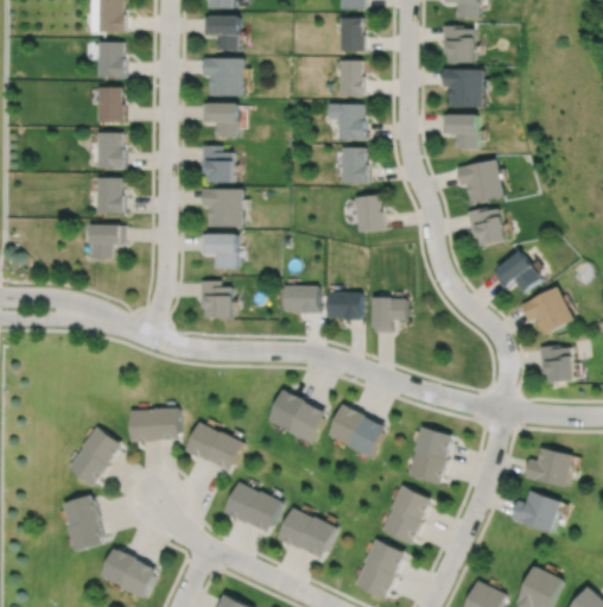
[(95,0),(95,33),(121,33),(122,16),(119,16),(119,0),(95,0)]
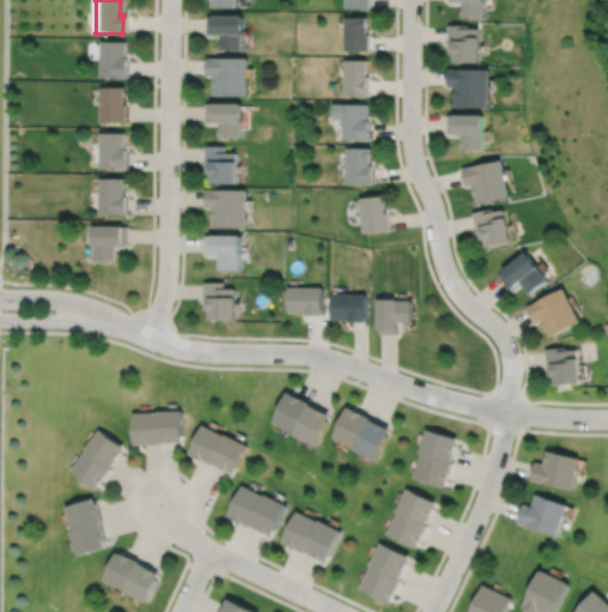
[(208,0),(208,2),(211,2),(211,11),(236,11),(236,0),(208,0)]
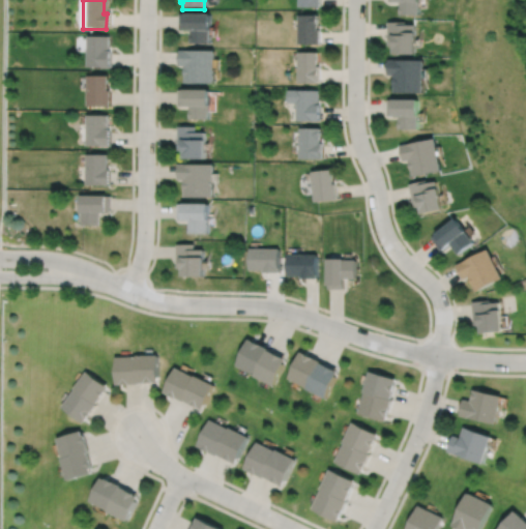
[(294,0),(294,8),(317,8),(317,0),(294,0)]
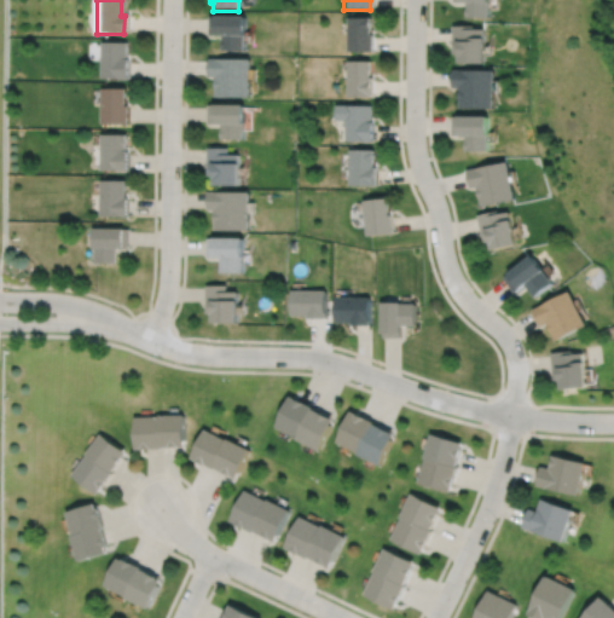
[(450,0),(450,3),(457,3),(457,4),(463,4),(463,18),(486,18),(486,4),(487,4),(487,0),(450,0)]
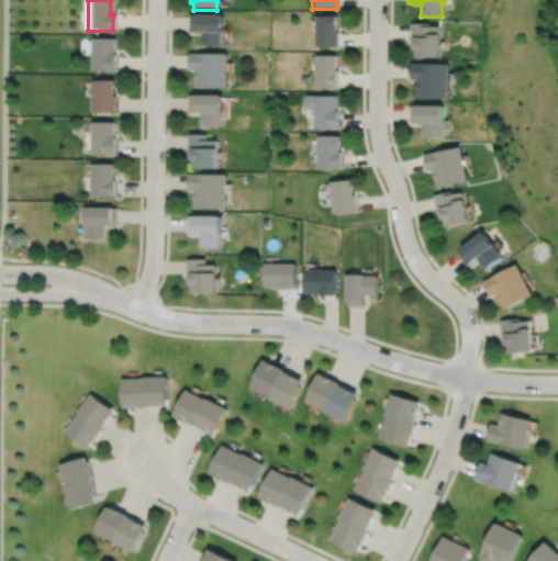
[(187,15),(187,33),(192,33),(192,34),(199,34),(199,47),(219,48),(220,17),(187,15)]
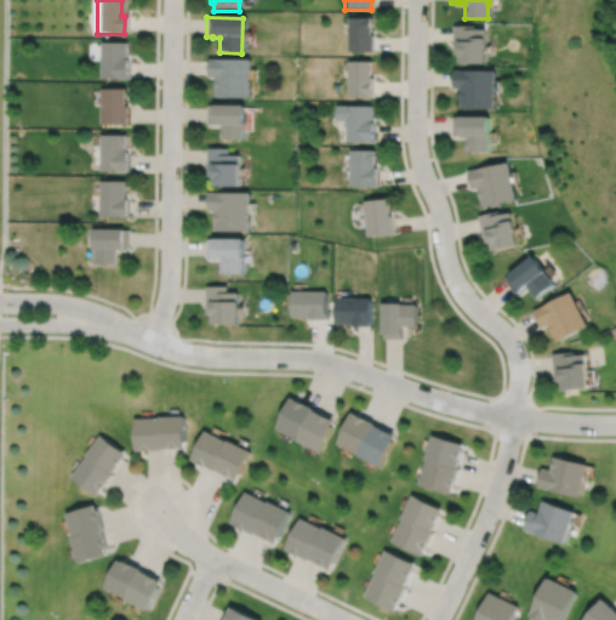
[(344,20),(344,53),(370,53),(371,38),(368,38),(369,20),(344,20)]
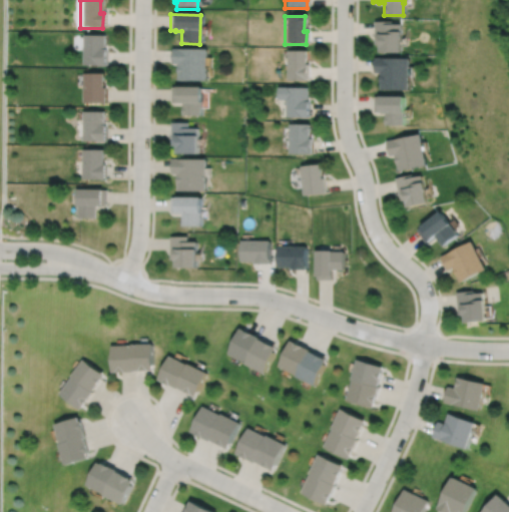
[(373,22),(373,45),(378,45),(378,46),(379,46),(379,54),(400,54),(401,33),(399,33),(399,25),(390,25),(390,22),(373,22)]
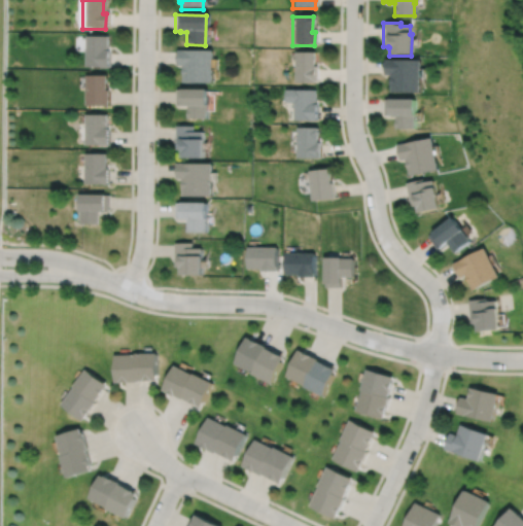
[(82,37),(81,69),(105,69),(105,53),(104,53),(104,37),(82,37)]
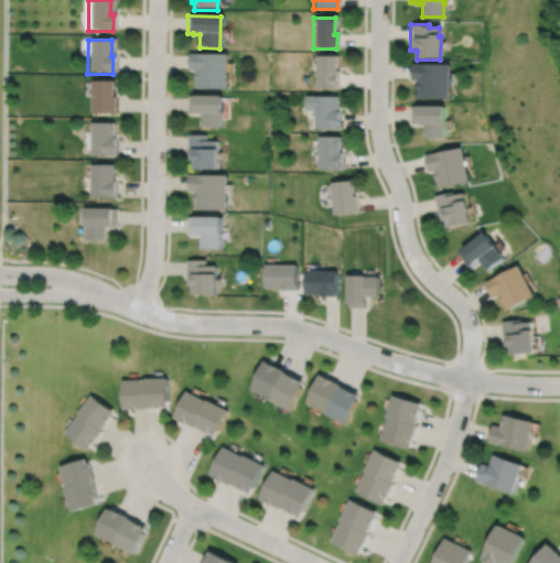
[(187,55),(186,72),(194,72),(193,90),(224,91),(225,55),(187,55)]
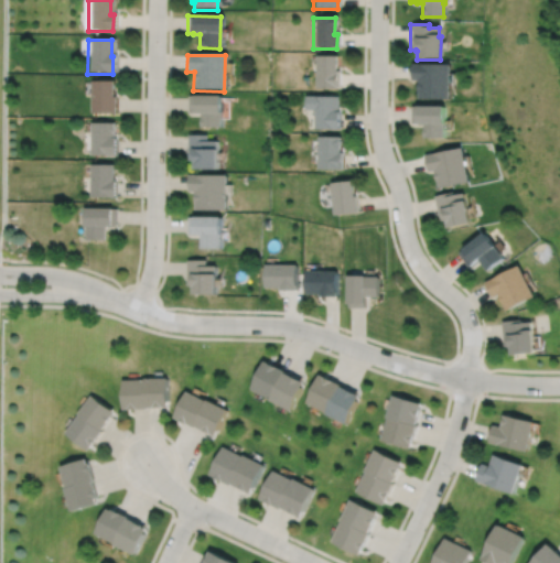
[(313,56),(312,90),(336,90),(337,73),(334,73),(334,57),(313,56)]
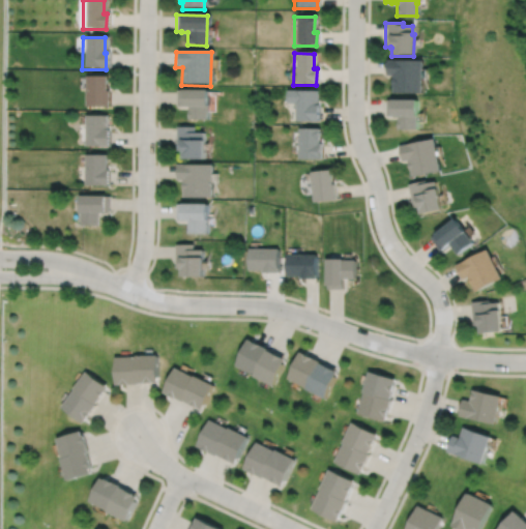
[(385,60),(385,76),(391,76),(391,94),(420,94),(420,61),(385,60)]
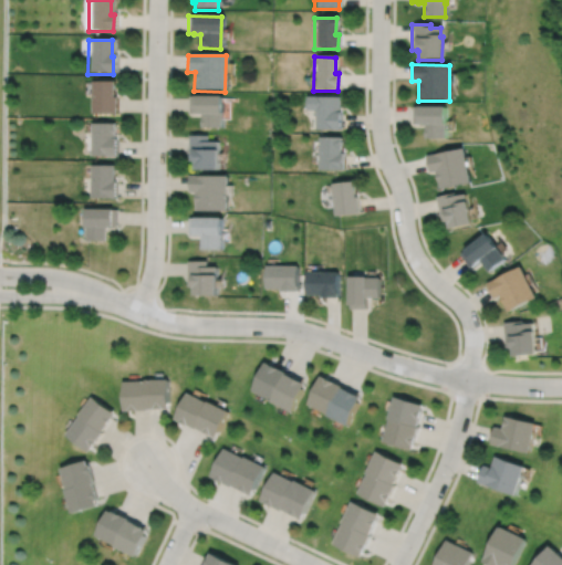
[(87,82),(87,116),(113,116),(114,98),(111,98),(111,82),(87,82)]
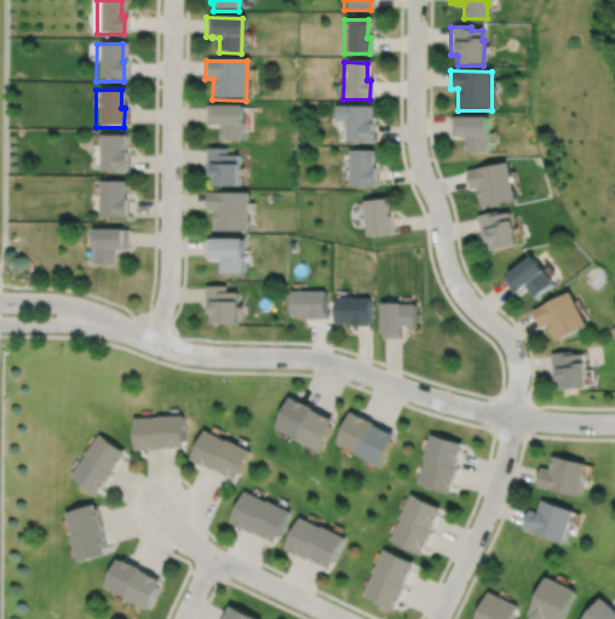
[(205,107),(205,126),(211,126),(211,129),(218,129),(218,142),(241,143),(241,107),(205,107)]
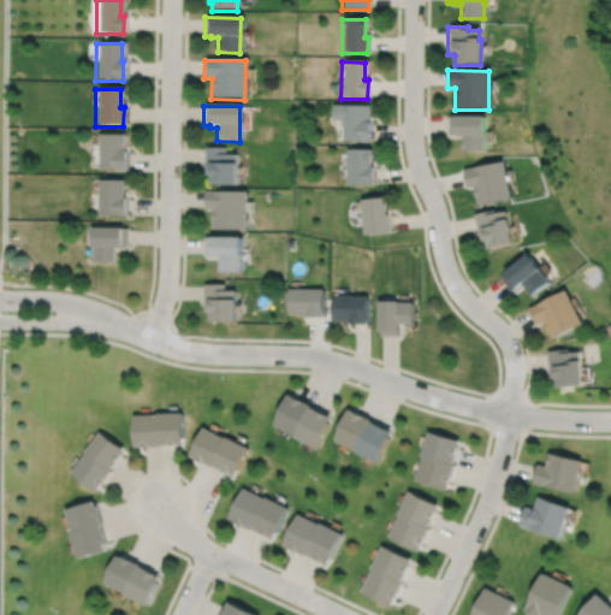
[(339,106),(339,143),(367,145),(367,124),(365,124),(365,106),(339,106)]
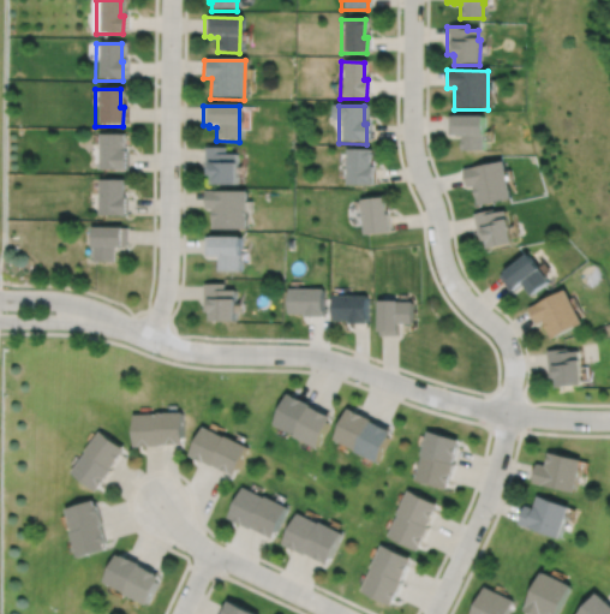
[(447,117),(447,136),(453,136),(453,137),(459,137),(459,151),(482,151),(482,138),(483,138),(483,117),(447,117)]
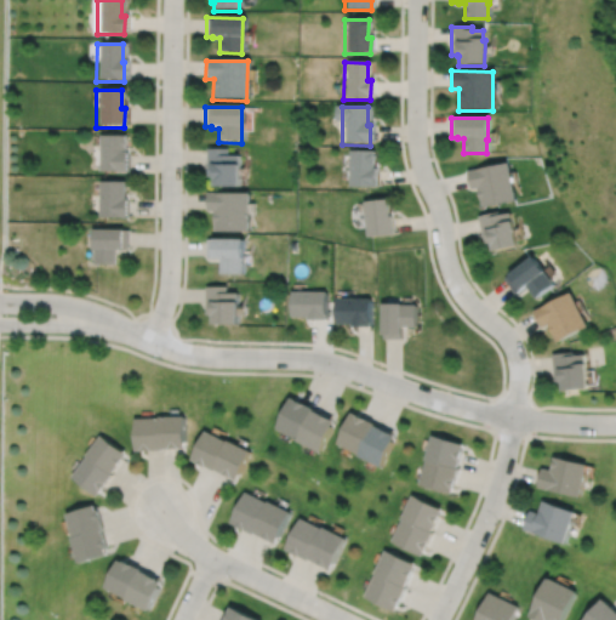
[(96,137),(96,175),(124,175),(124,154),(121,154),(121,137),(96,137)]
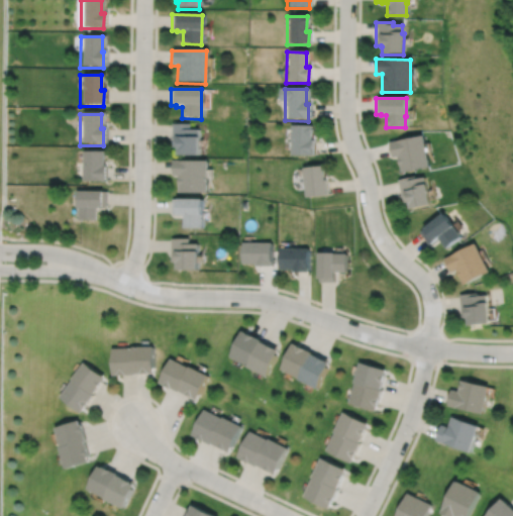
[(171,124),(171,149),(177,149),(177,160),(197,160),(198,140),(196,140),(196,130),(188,130),(188,125),(171,124)]
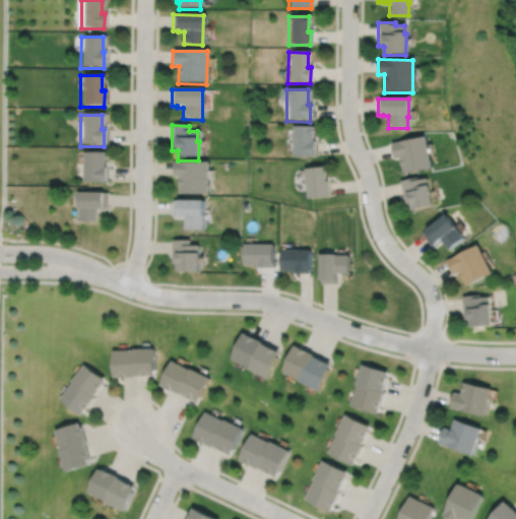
[(289,127),(289,158),(313,158),(313,143),(311,143),(311,127),(289,127)]
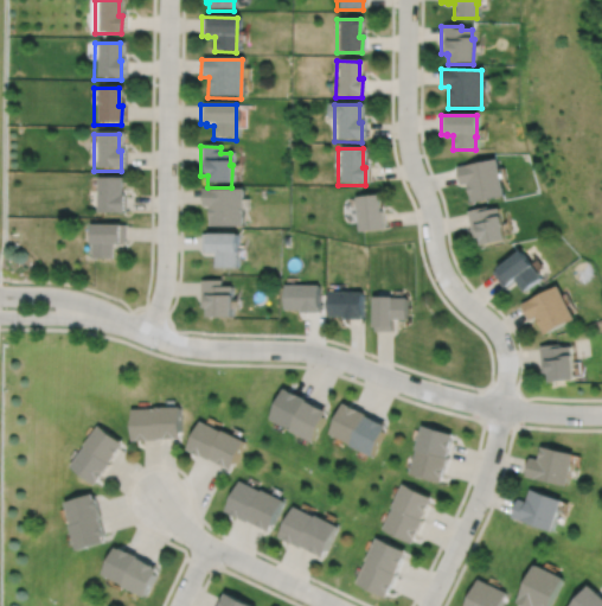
[(455,168),(459,186),(466,185),(469,204),(503,198),(495,160),(455,168)]
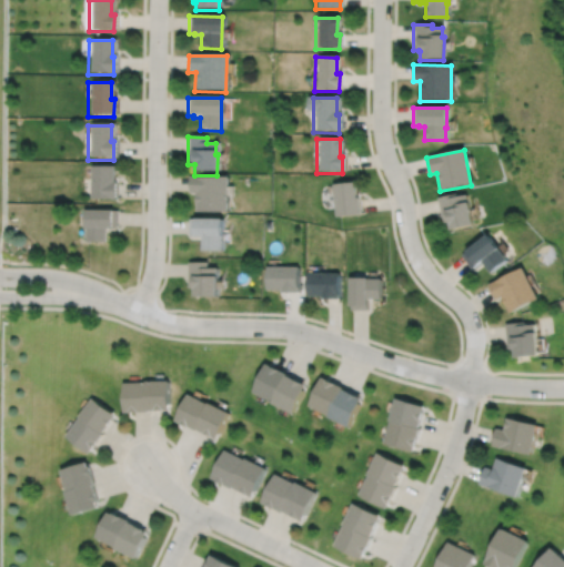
[(90,166),(90,201),(117,201),(117,183),(114,183),(114,168),(90,166)]
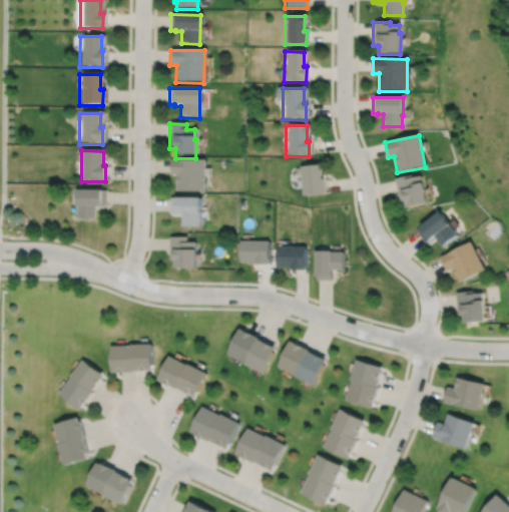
[(171,160),(171,175),(176,175),(176,192),(206,192),(206,160),(171,160)]
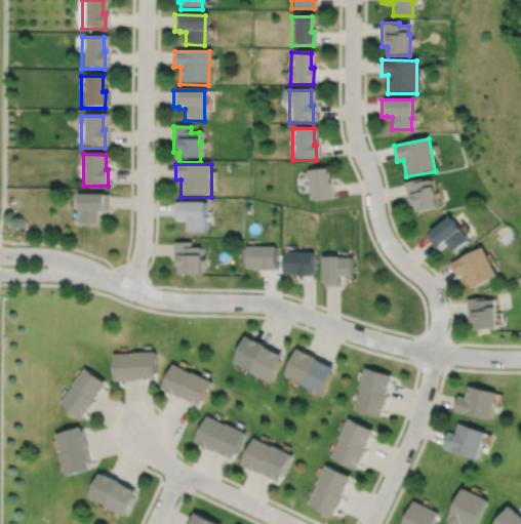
[(306,171),(309,201),(333,199),(332,185),(329,185),(328,169),(306,171)]
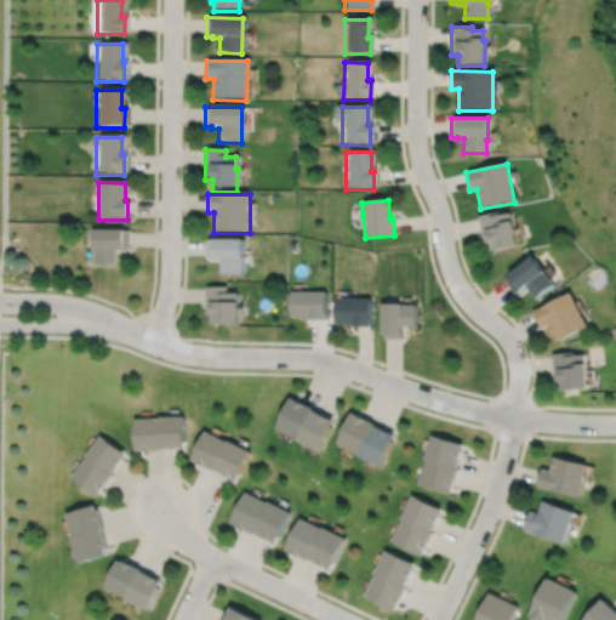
[(477,217),(483,245),(489,244),(489,246),(490,246),(492,255),(517,249),(512,225),(511,225),(508,214),(497,216),(496,212),(477,217)]
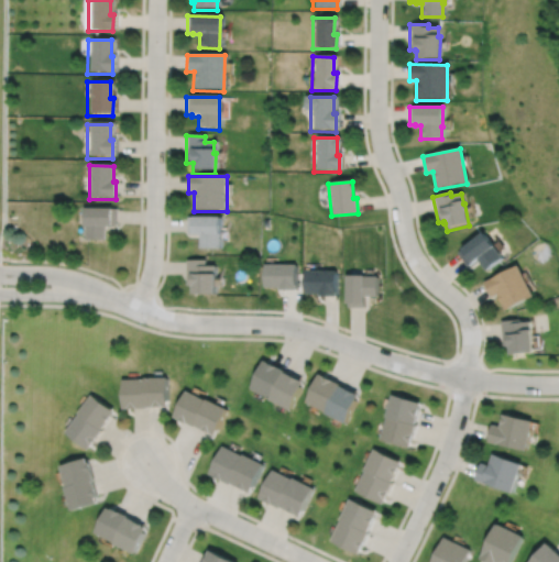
[(83,209),(83,241),(103,241),(103,229),(112,229),(112,227),(114,227),(114,210),(83,209)]
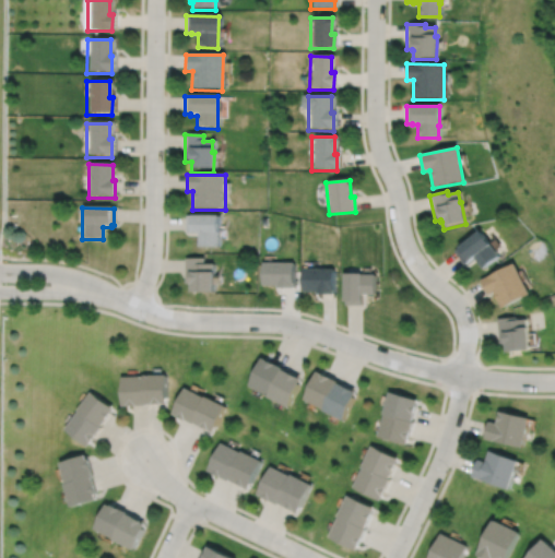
[(186,216),(186,234),(193,234),(193,236),(198,236),(198,248),(219,248),(220,237),(221,237),(221,216),(186,216)]
